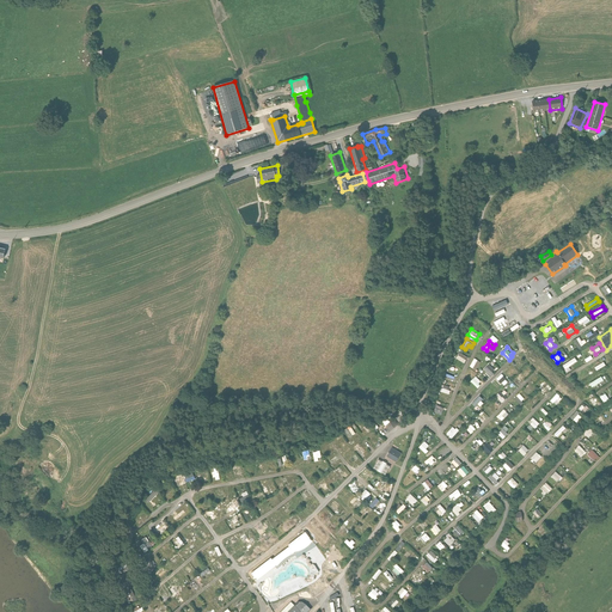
[(576,356),(563,363),(568,372),(573,368),(571,365),(579,361),(576,356)]
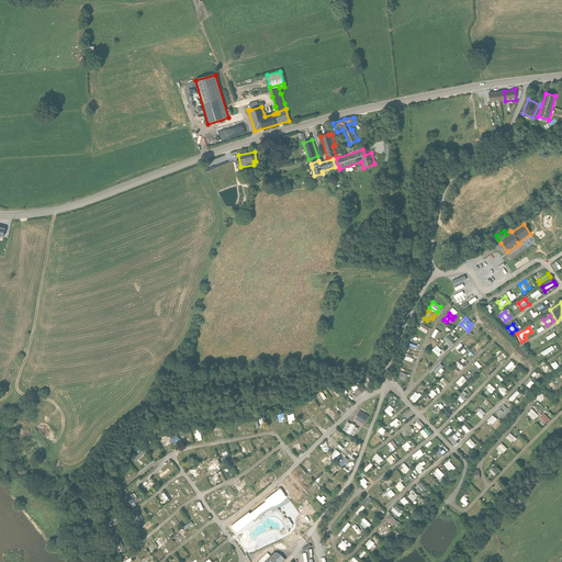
[(436,328),(433,336),(439,339),(442,330),(436,328)]
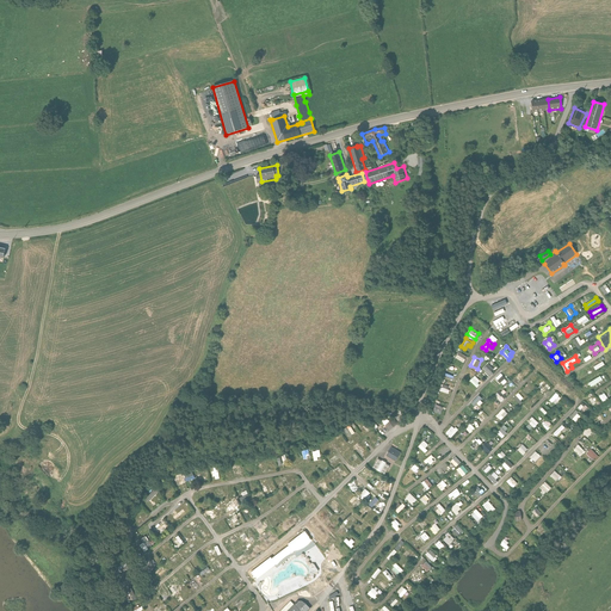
[(483,368),(491,374),(495,369),(488,363),(483,368)]
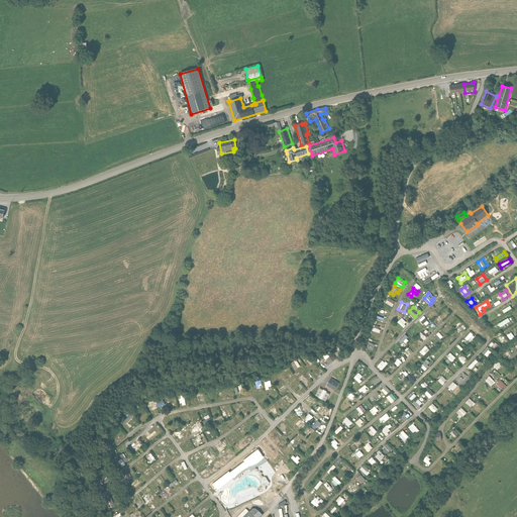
[(377,314),(375,320),(382,322),(384,316),(377,314)]
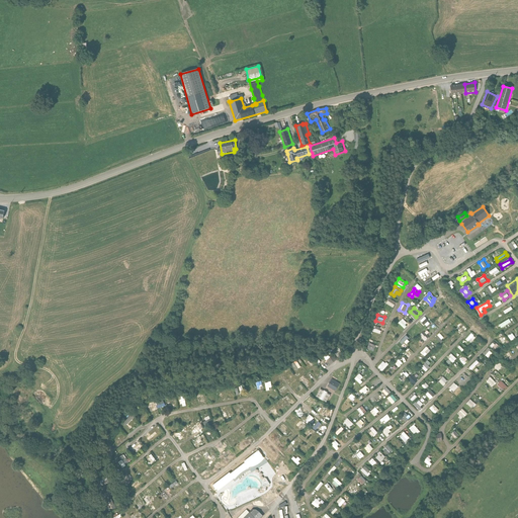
[(421,319),(427,326),(431,323),(425,316),(421,319)]
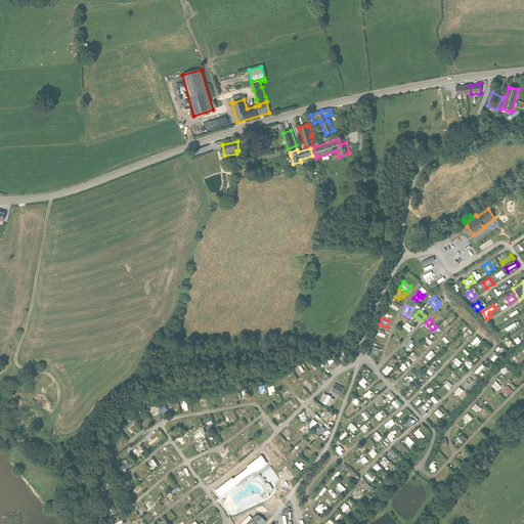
[(445,330),(449,325),(444,320),(440,325),(445,330)]
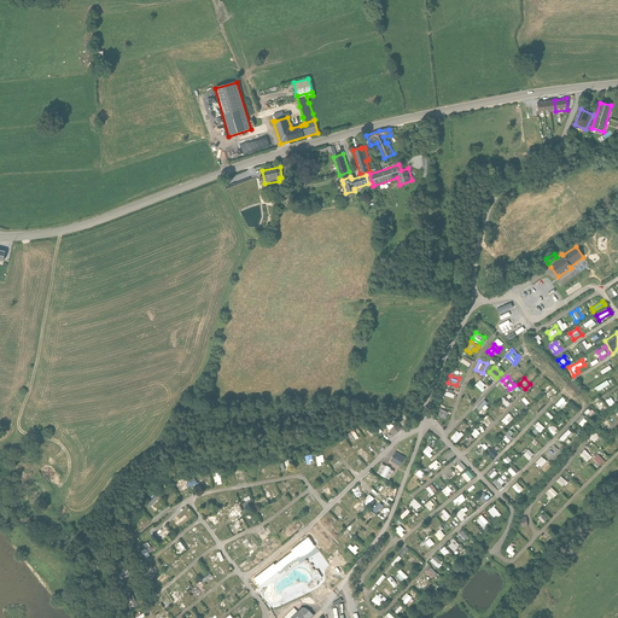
[(484,391),(489,386),(482,379),(477,384),(484,391)]
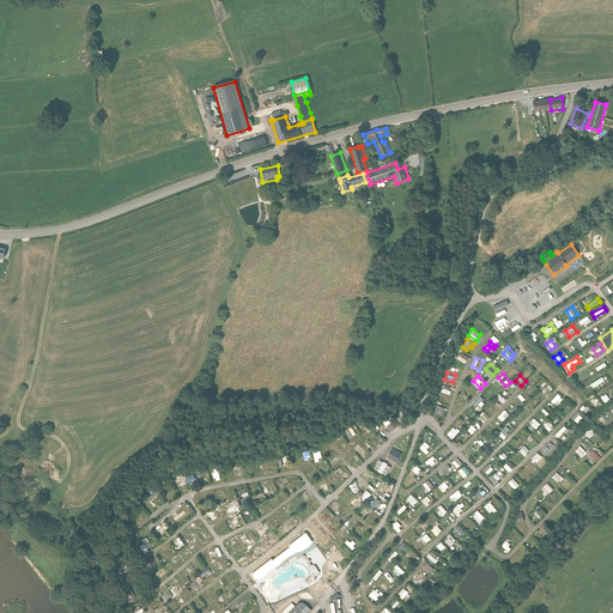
[(594,388),(606,382),(604,377),(592,383),(594,388)]
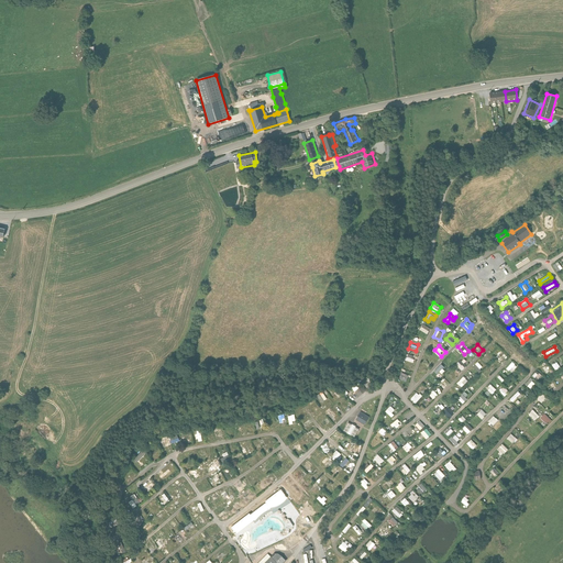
[(503,361),(508,355),(504,351),(498,355),(503,361)]
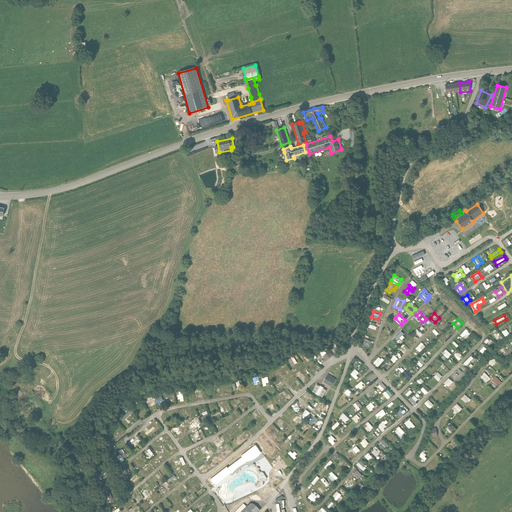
[(415,330),(421,336),(425,332),(419,326),(415,330)]
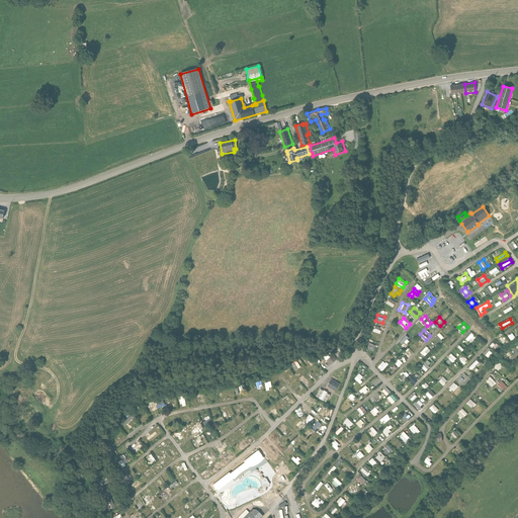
[(436,336),(441,342),(445,338),(440,332),(436,336)]
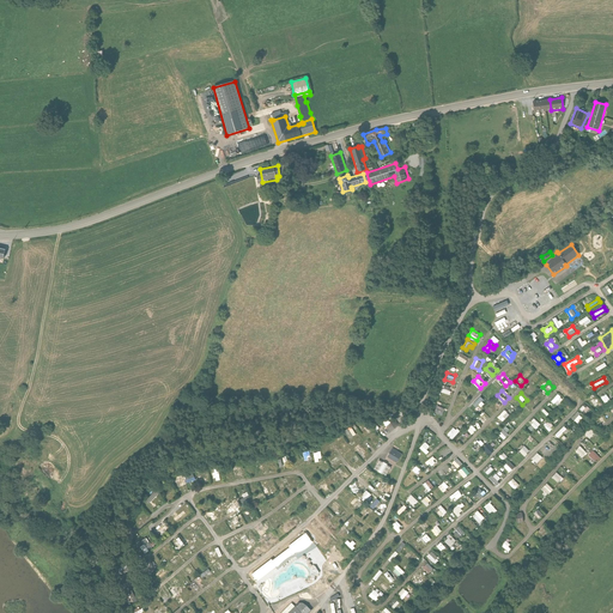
[(559,393),(552,400),(558,406),(565,399),(559,393)]
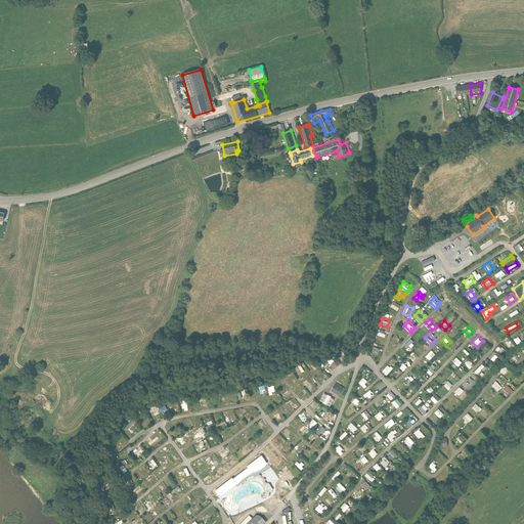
[(405,344),(407,347),(415,341),(411,338),(405,344)]
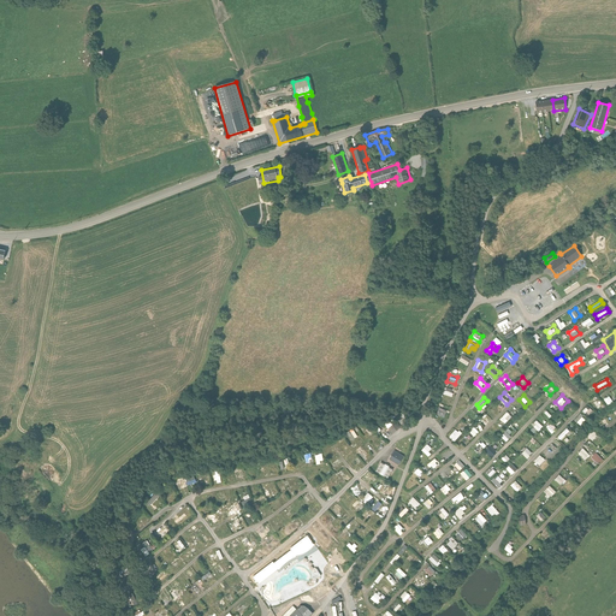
[(592,404),(597,409),(602,406),(598,400),(592,404)]
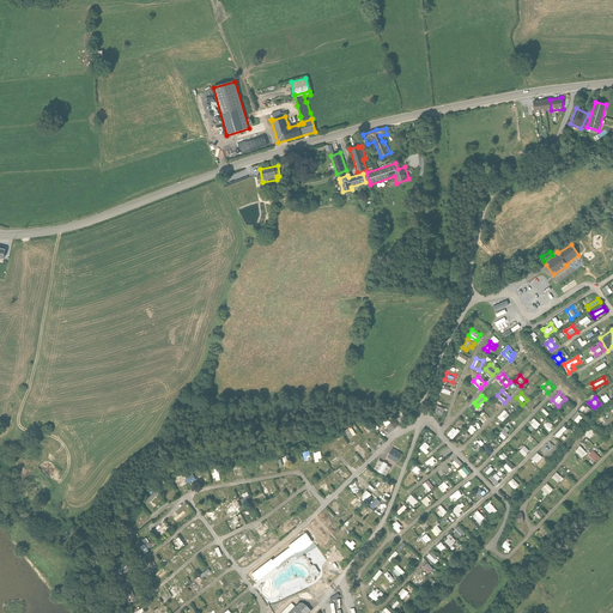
[(581,408),(587,413),(592,407),(586,402),(581,408)]
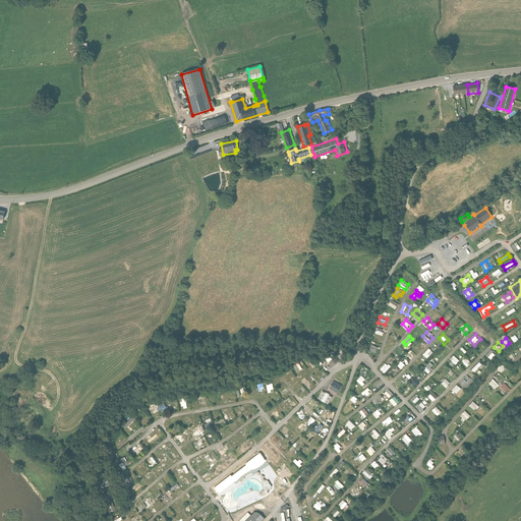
[(372,344),(369,350),(377,353),(379,347),(372,344)]
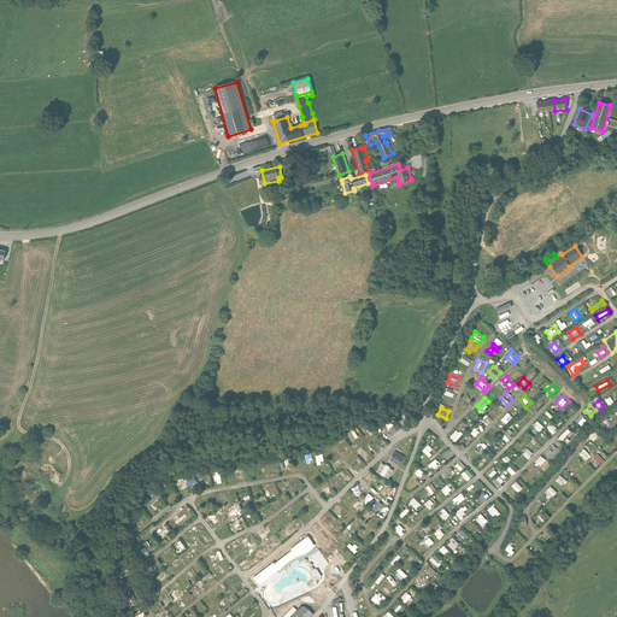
[(509,411),(501,419),(507,424),(513,416),(509,411)]
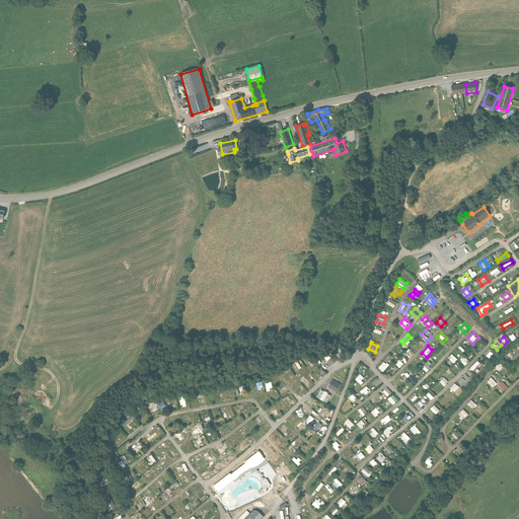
[(491,358),(490,359),(491,360),(497,353),(490,348),(485,354),(491,358)]
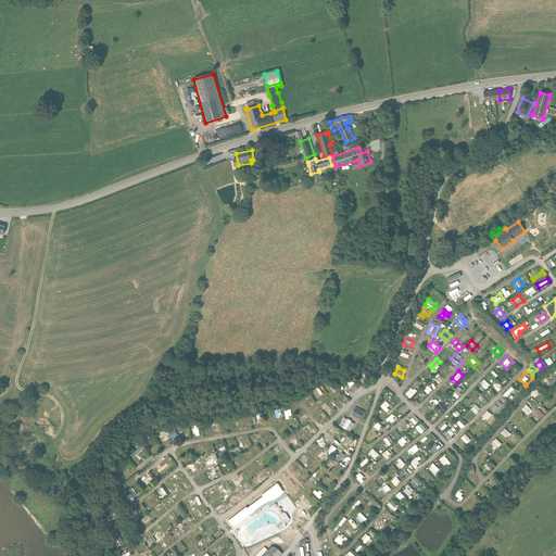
[(482,384),(487,389),(491,384),(485,379),(482,384)]
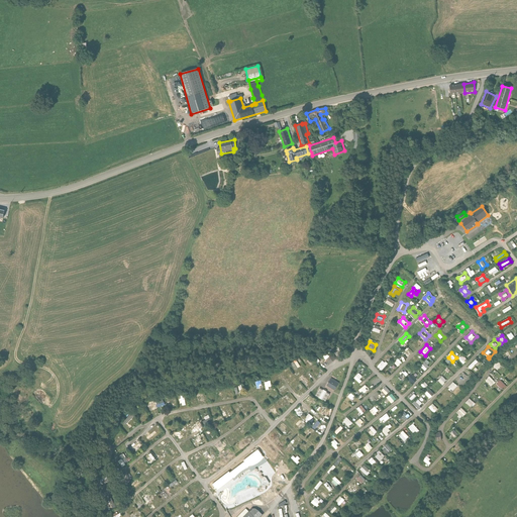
[(329,356),(325,359),(324,362),(327,366),(336,358),(333,354),(329,356)]
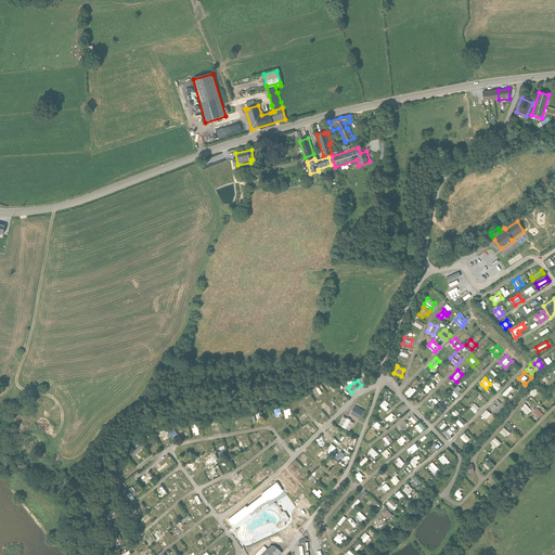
[(498,389),(502,385),(498,381),(493,385),(498,389)]
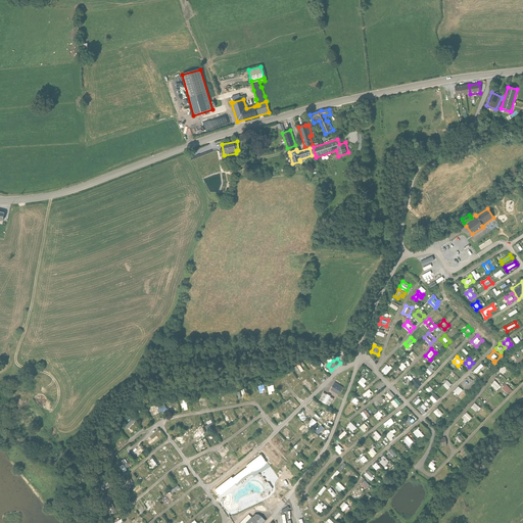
[(402,362),(398,366),(403,370),(408,366),(402,362)]
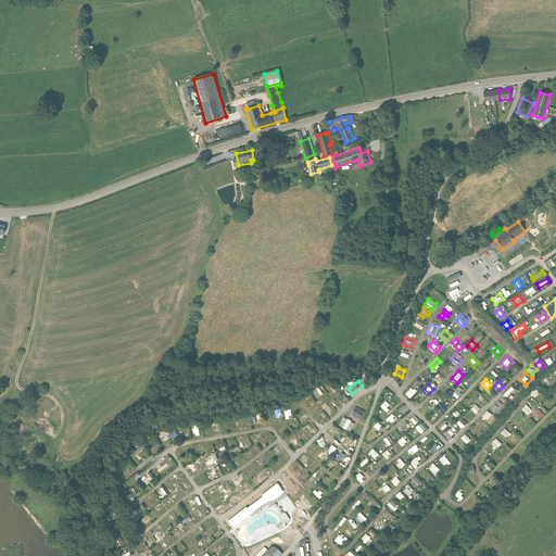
[(514,386),(504,393),(507,396),(513,392),(515,394),(518,392),(514,386)]
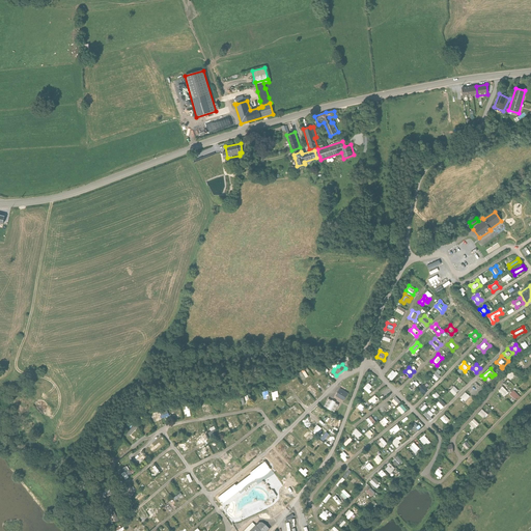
[(304,380),(309,376),(305,369),(300,372),(304,380)]
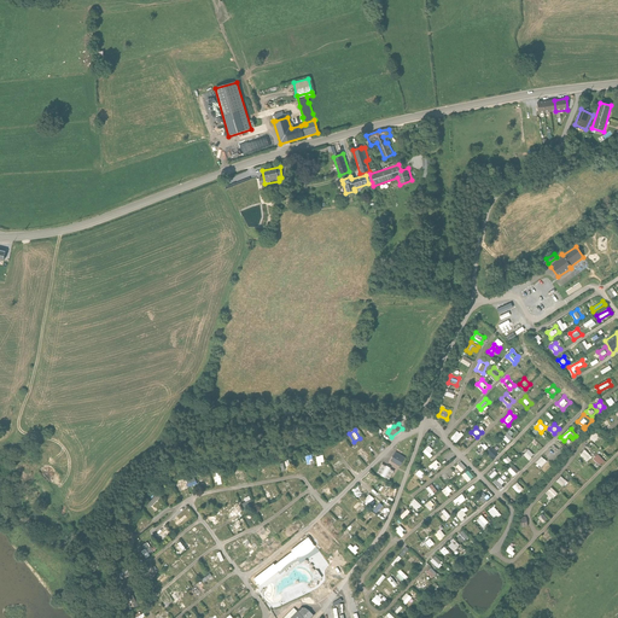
[(369,430),(365,435),(371,439),(375,435),(369,430)]
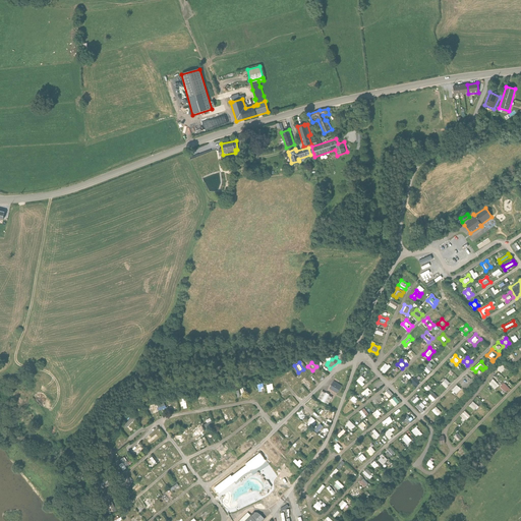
[(387,362),(381,368),(386,372),(392,366),(387,362)]
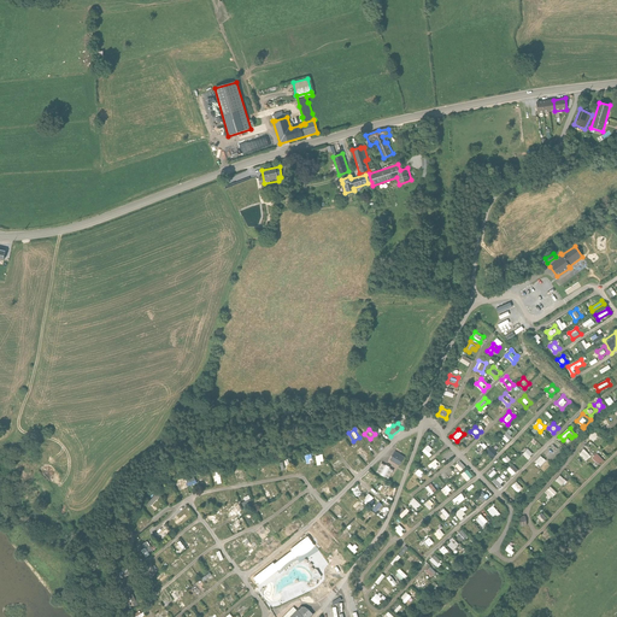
[(501,436),(509,442),(513,436),(507,432),(501,436)]
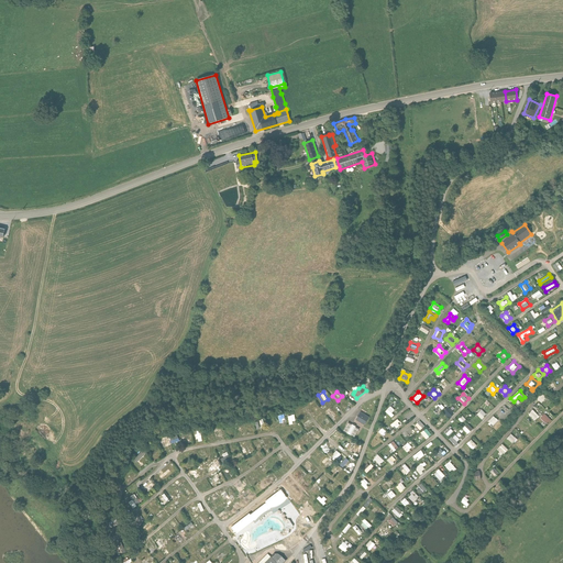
[(543,403),(548,398),(543,394),(538,399),(543,403)]
